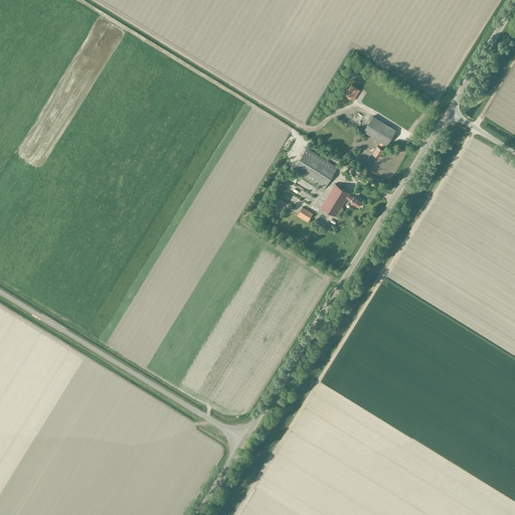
[(353,101),(360,90),(351,84),(345,95),(353,101)]
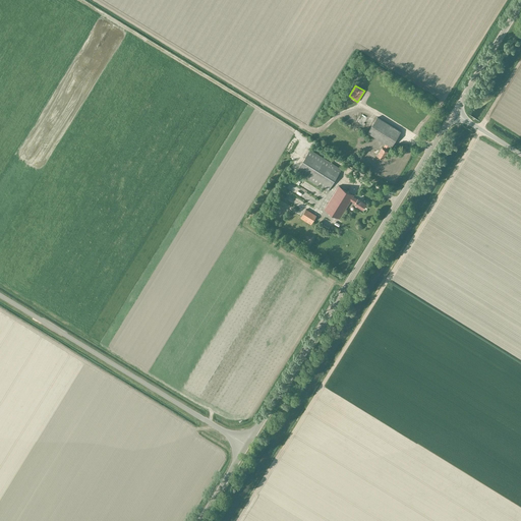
[(361,126),(366,118),(360,114),(354,122),(361,126)]
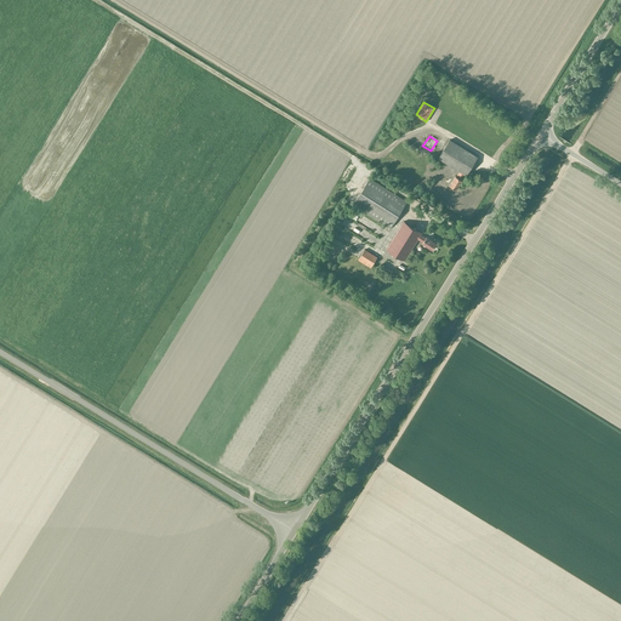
[(466,175),(477,157),(450,140),(438,158),(460,171),(456,177),(455,176),(450,186),(457,191),(462,181),(461,180),(465,175),(466,175)]
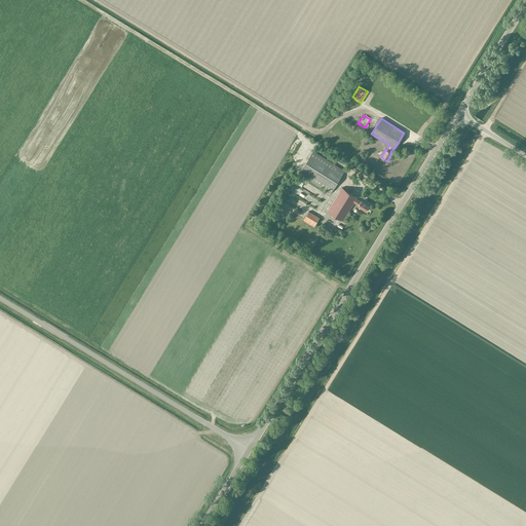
[(330,193),(344,171),(313,151),(299,174),(330,193)]
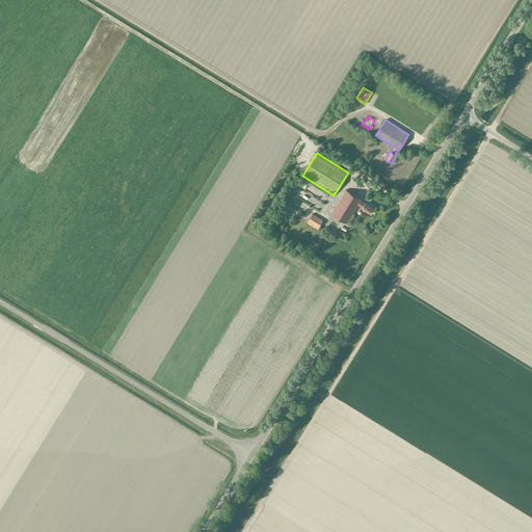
[(371,214),(374,208),(366,203),(365,204),(361,201),(362,200),(346,190),(331,213),(347,223),(357,205),(363,208),(362,209),(371,214)]
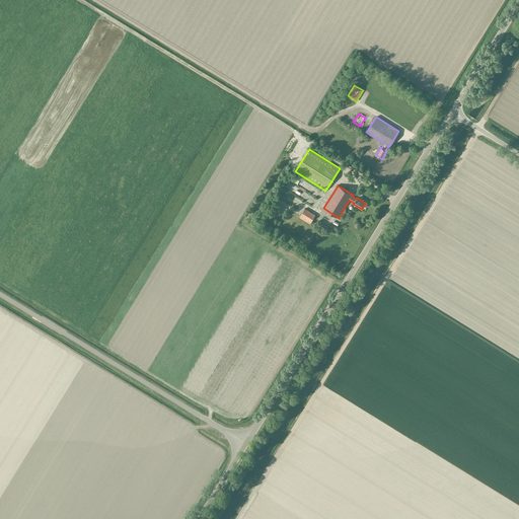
[(309,224),(315,215),(305,208),(299,217),(309,224)]
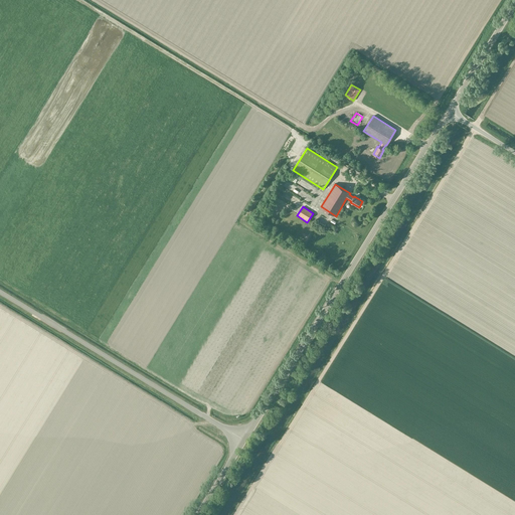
All buildings are outlined.
